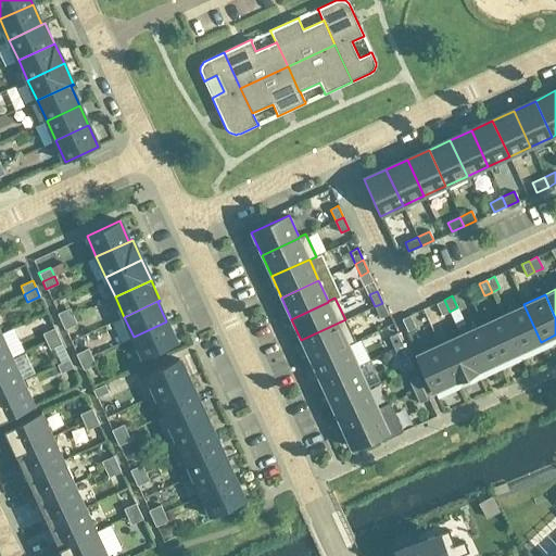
[(450,312),(444,300),(437,303),(442,315),(450,312)]
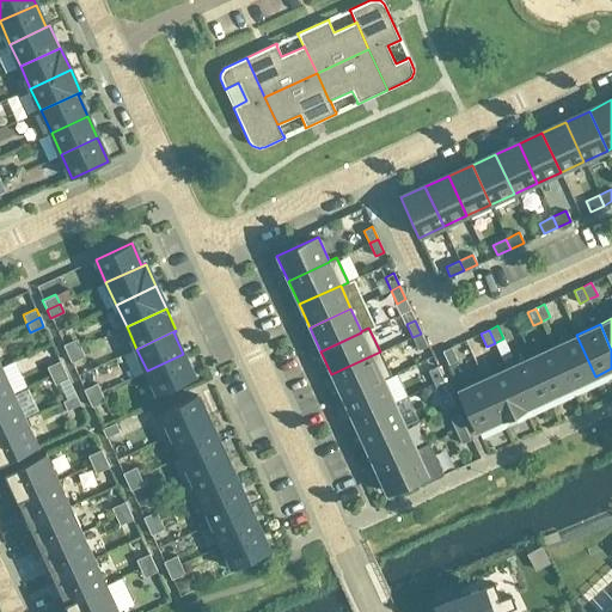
[(427,346),(421,334),(412,337),(418,350),(427,346)]
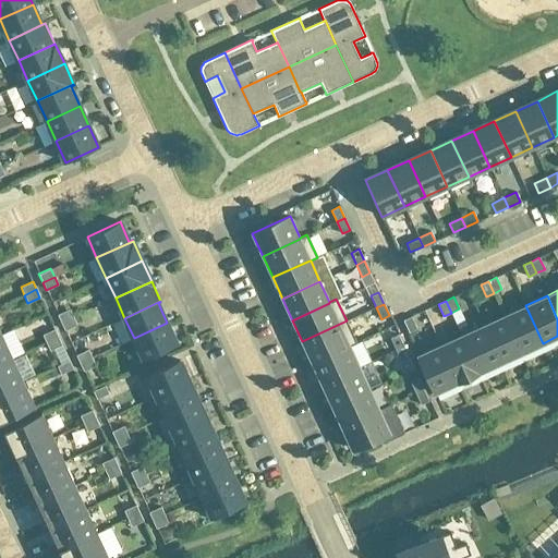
[(521,353),(543,343),(525,305),(505,315),(521,353)]
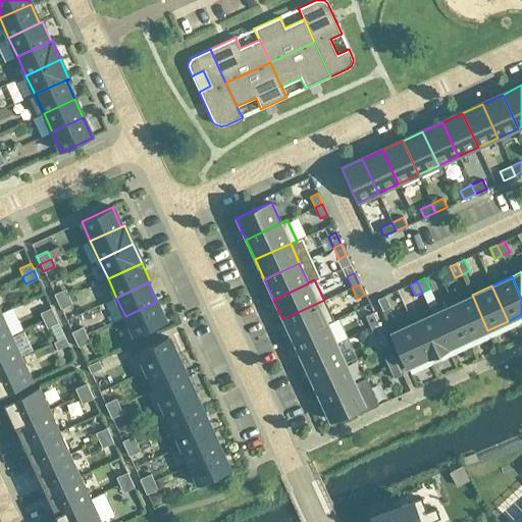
[(57,302),(68,297),(65,289),(53,295),(57,302)]
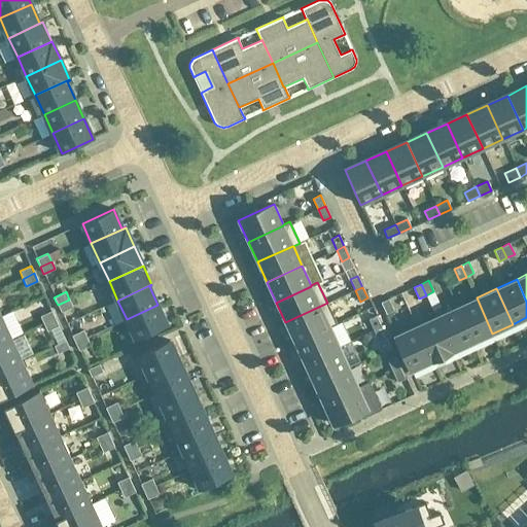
[(472,343),(492,334),(477,297),(456,307),(472,343)]
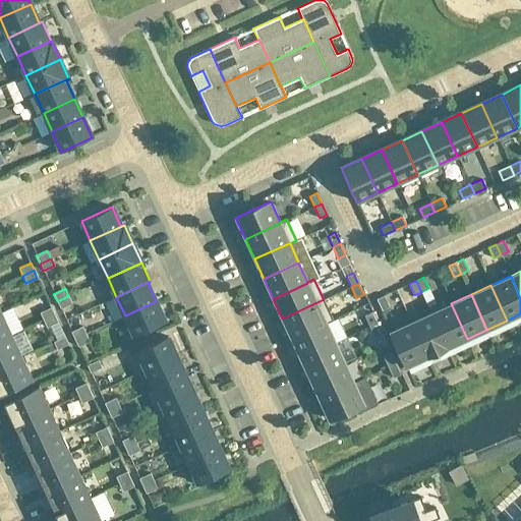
[(68,296),(57,301),(60,308),(71,303),(68,296)]
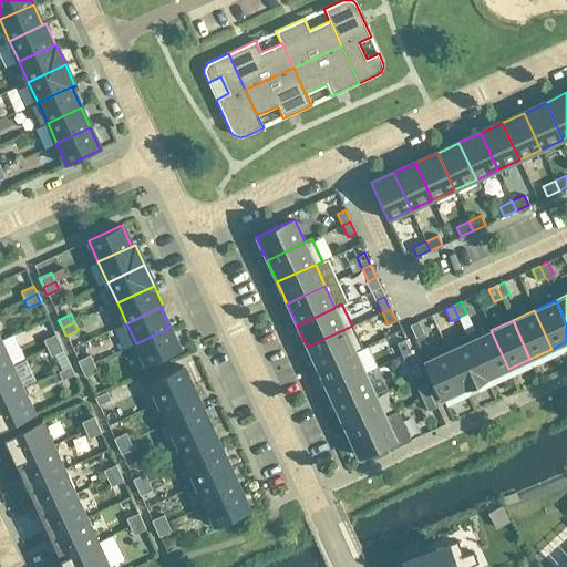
[(284,326),(295,358),(305,353),(295,322),(284,326)]
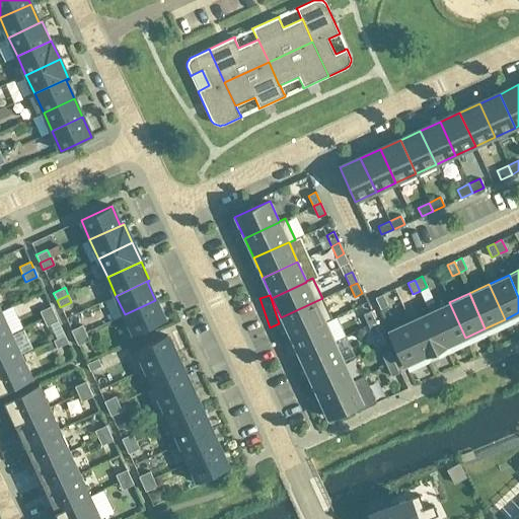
[(375,298),(380,309),(387,305),(382,295),(375,298)]
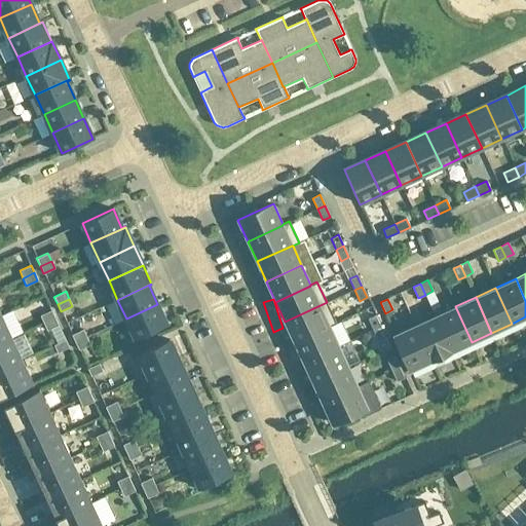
[(336,324),(327,302),(285,322),(294,342),(329,326),(330,327),(336,324)]
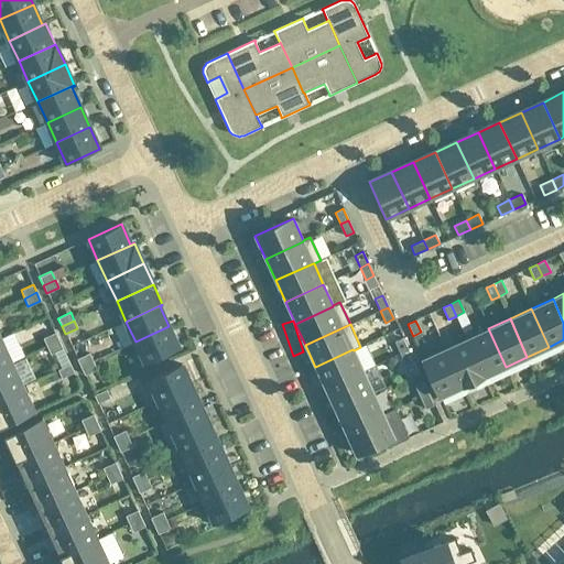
[(169,326),(136,342),(145,362),(179,348),(169,326)]
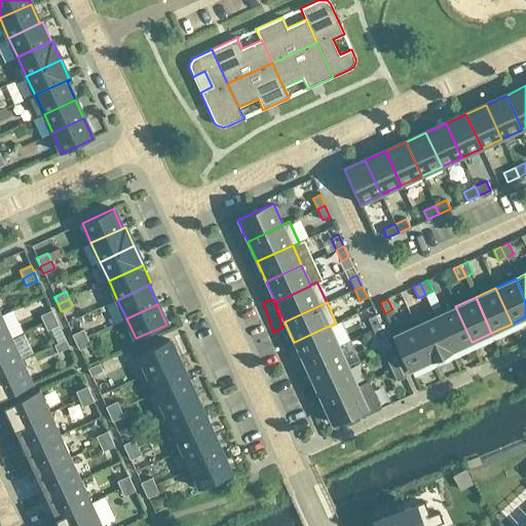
[(451,351),(472,342),(455,306),(435,316),(451,351)]
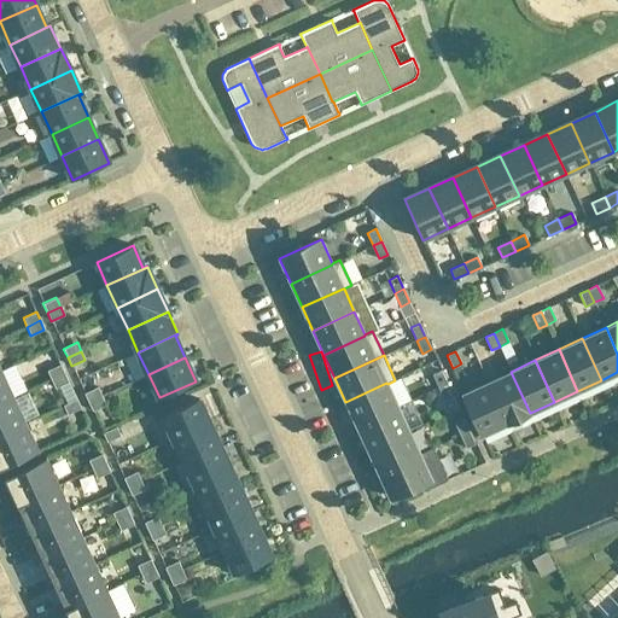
[(51,379),(64,373),(60,365),(47,371),(51,379)]
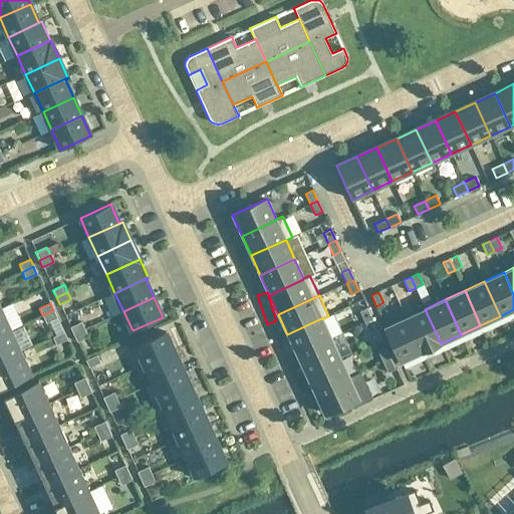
[(2,307),(0,308),(0,334),(12,329),(2,307)]
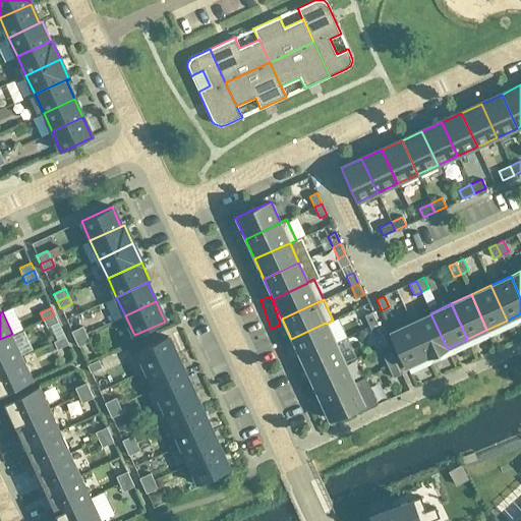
[(377,324),(371,312),(364,315),(369,327),(377,324)]
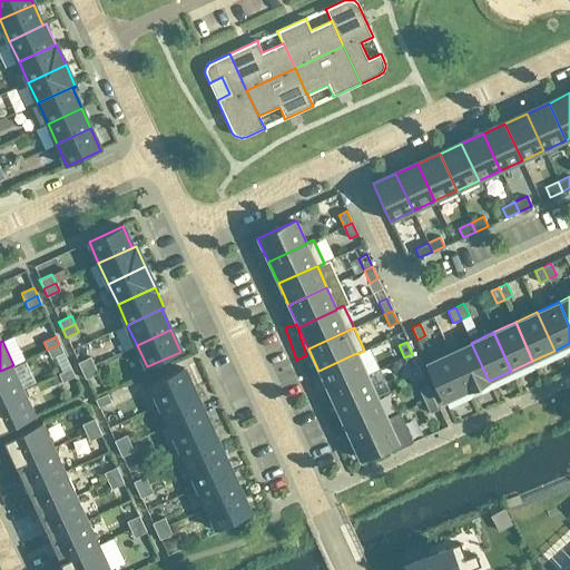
[(468,391),(489,381),(471,343),(450,353),(468,391)]
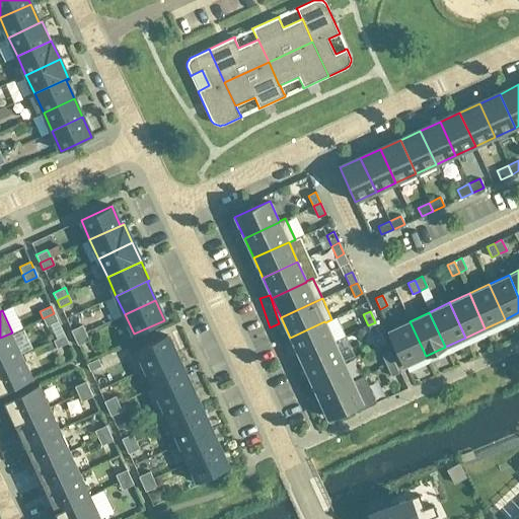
[(54,313),(43,318),(46,326),(58,321),(54,313)]
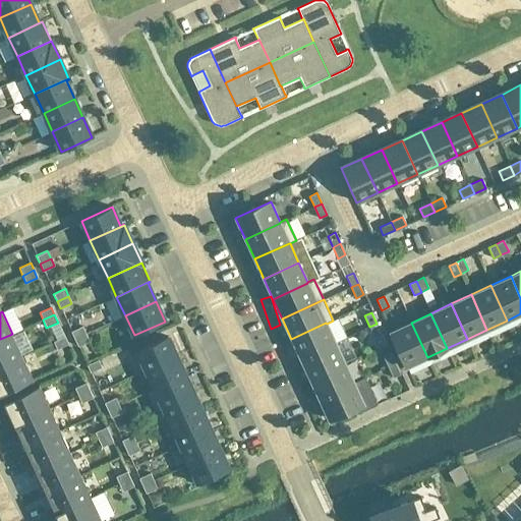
[(335,343),(327,324),(326,323),(291,339),(300,358),(335,343)]
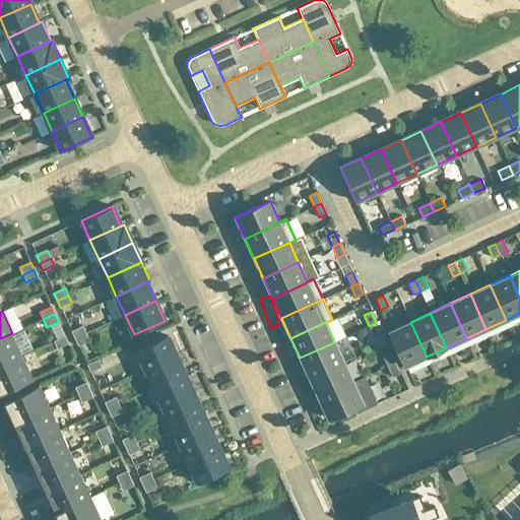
[(410,322),(389,331),(405,366),(427,356),(410,322)]
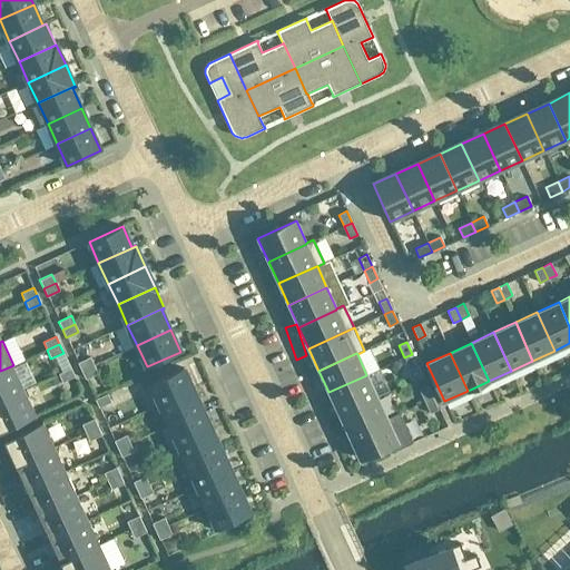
[(418,366),(412,354),(404,357),(410,370),(418,366)]
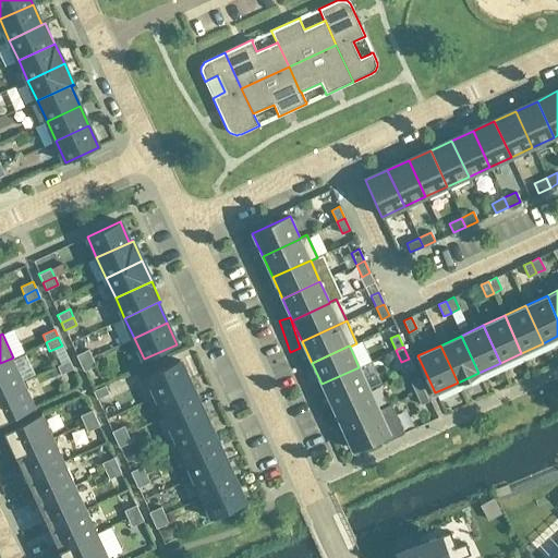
[(80,363),(92,358),(88,350),(75,355),(80,363)]
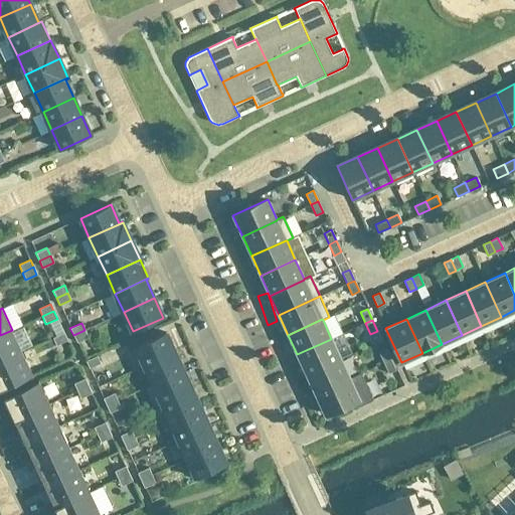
[(12,330),(0,335),(0,362),(23,352),(12,330)]
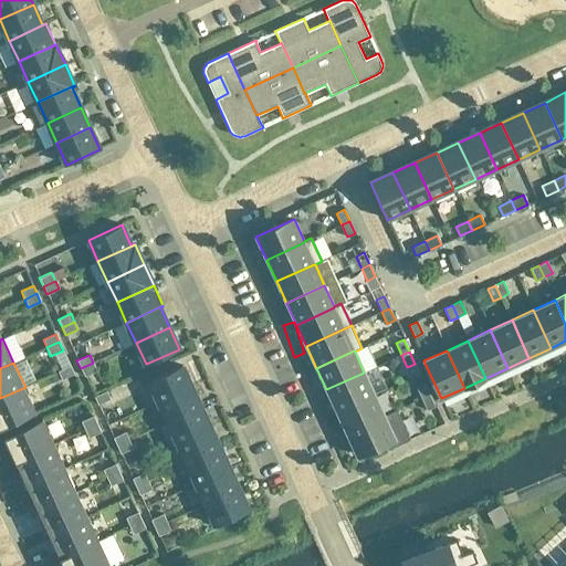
[(93,363),(81,368),(84,377),(96,370),(93,363)]
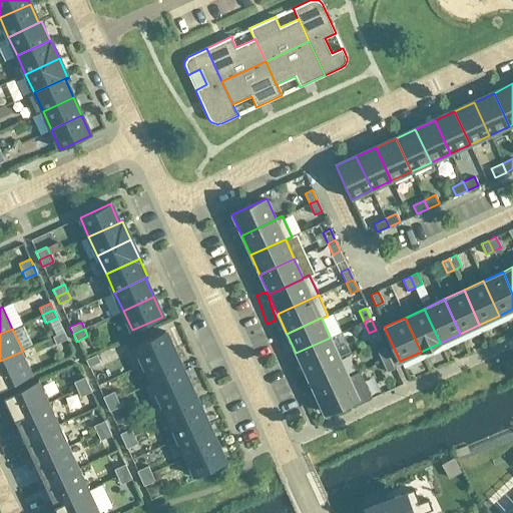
[(164,331),(134,345),(143,365),(173,351),(164,331)]
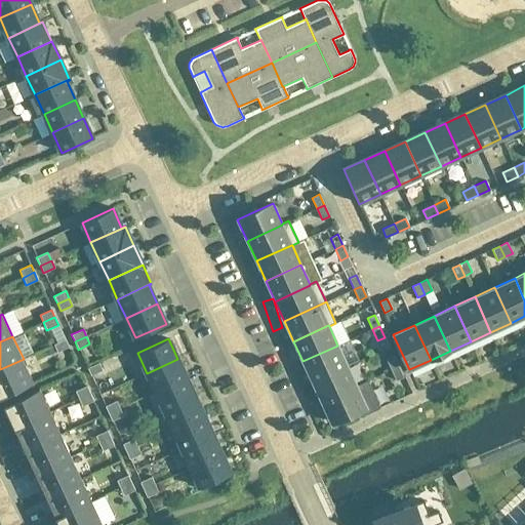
[(69,347),(65,339),(53,345),(56,352),(69,347)]
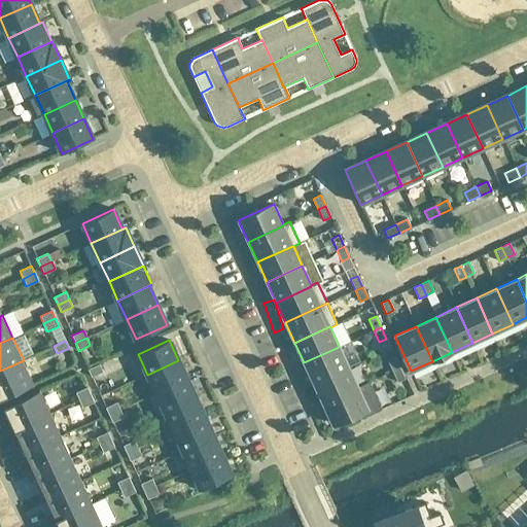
[(349,366),(339,347),(304,362),(313,383),(349,366)]
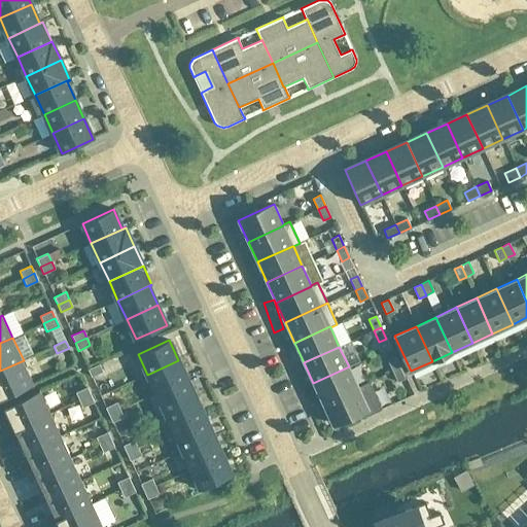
[(392,371),(399,367),(394,356),(387,359),(392,371)]
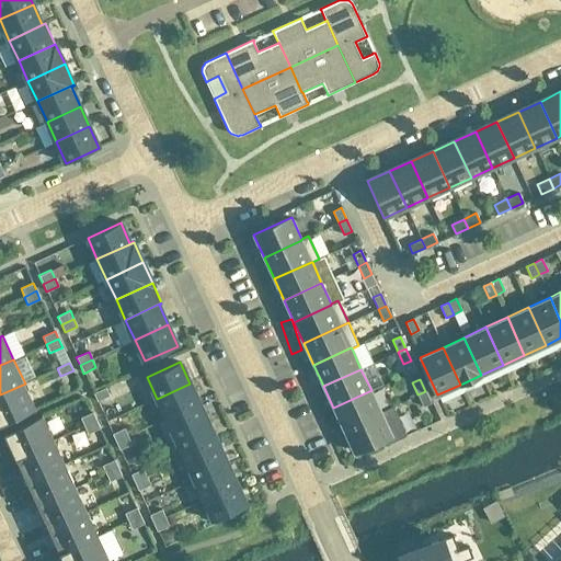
[(25,384),(0,395),(0,424),(18,416),(36,408),(25,384)]
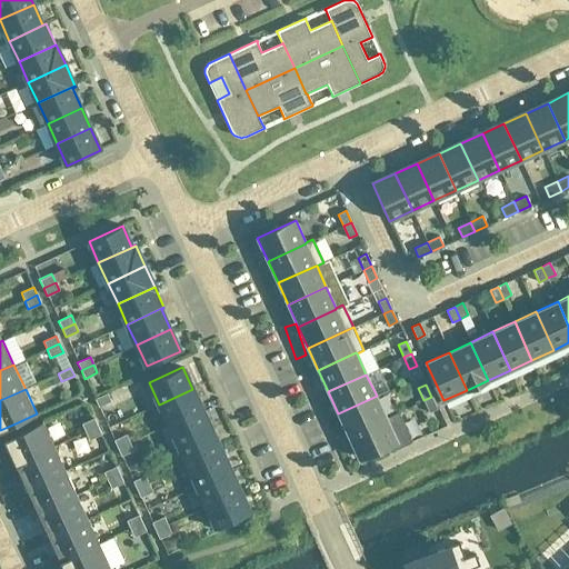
[(192,389),(159,405),(168,425),(202,409),(192,389)]
